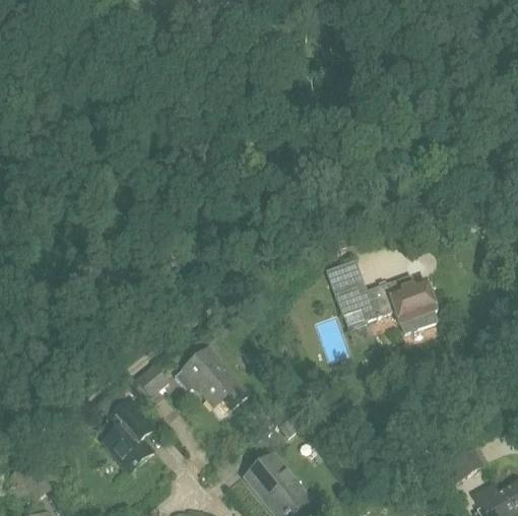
[(436,310),(425,279),(391,293),(388,284),(358,296),(354,288),(340,295),(337,285),(331,287),(341,316),(361,309),(365,321),(393,310),(398,324),(399,324),(403,333),(436,321),(433,312),(436,310)]
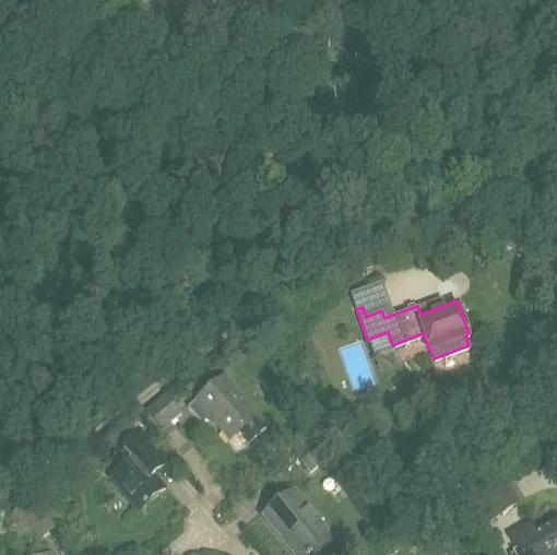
[(197,398),(197,399),(189,405),(203,423),(212,416),(230,439),(240,430),(248,439),(267,424),(225,374),(197,398)]
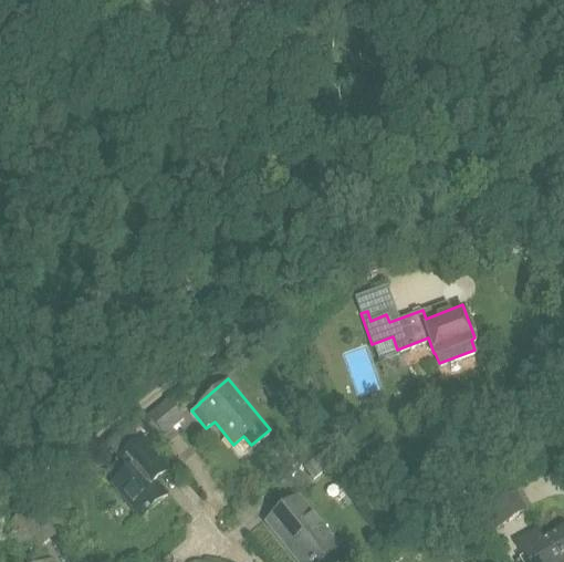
[(166,396),(146,413),(163,434),(166,432),(167,435),(175,428),(173,425),(184,416),(166,396)]
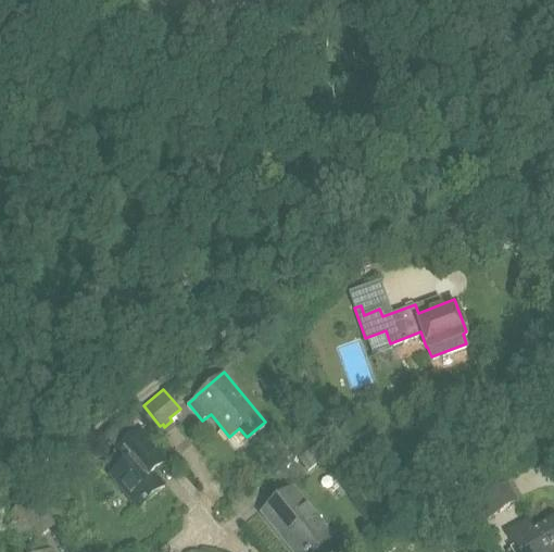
[(143,463),(155,451),(136,428),(110,451),(121,463),(108,474),(136,506),(162,485),(150,471),(143,463)]
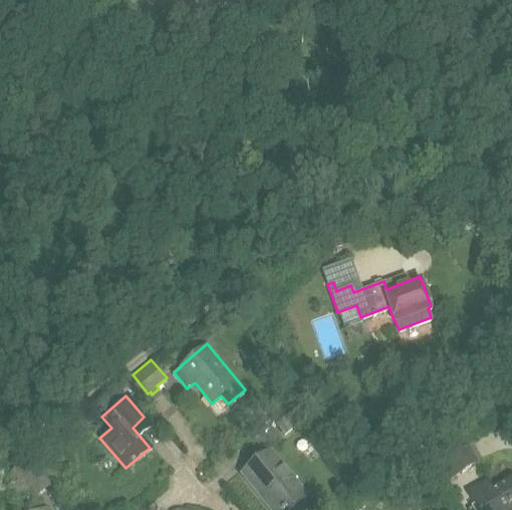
[(283,435),(295,425),(279,407),(268,416),(283,435)]
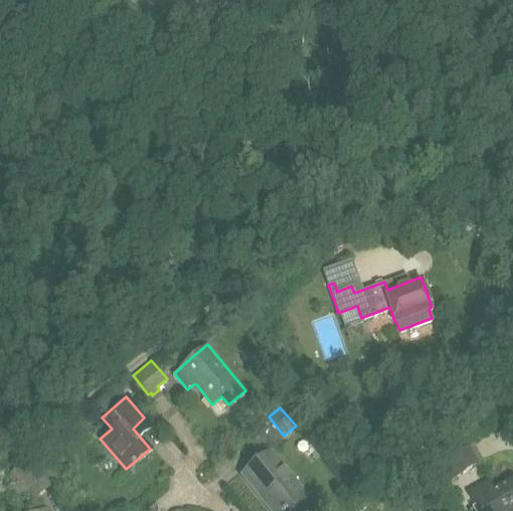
[(469,443),(442,457),(452,477),(479,461),(469,443)]
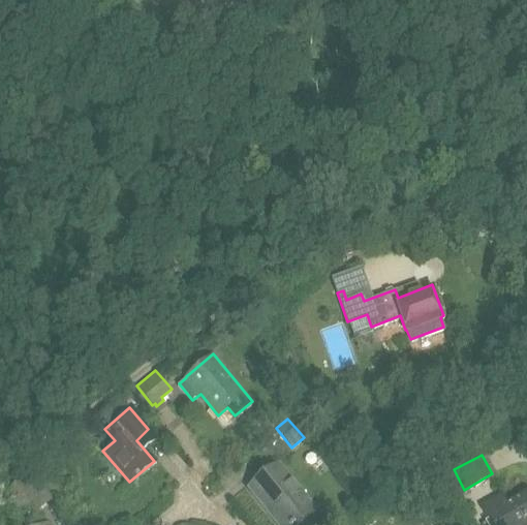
[(31,469),(26,473),(26,472),(1,492),(3,494),(0,496),(0,512),(10,503),(19,513),(42,494),(43,496),(49,492),(40,480),(51,471),(41,459),(30,467),(31,469)]
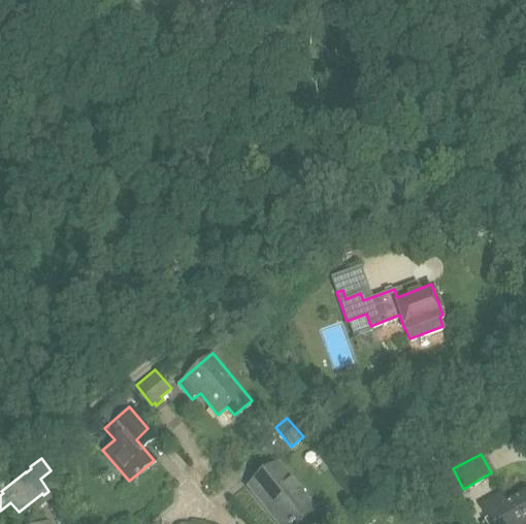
[(325,480),(334,475),(327,460),(318,465),(325,480)]
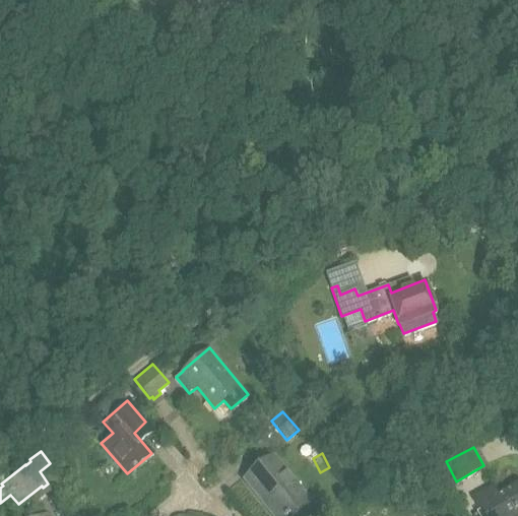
[(275,457),(246,481),(273,515),(286,515),(309,499),(275,457)]
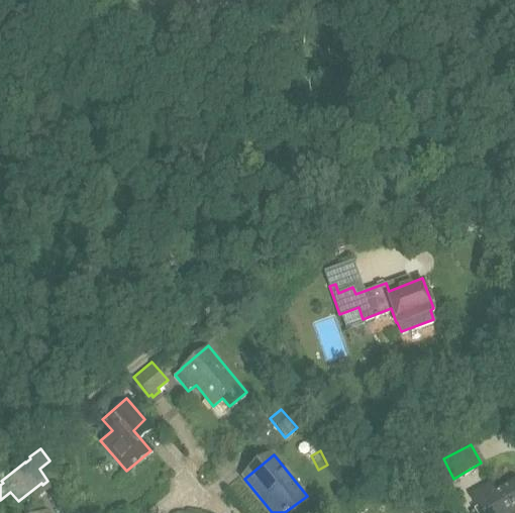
[(107,473),(120,483),(128,474),(115,463),(107,473)]
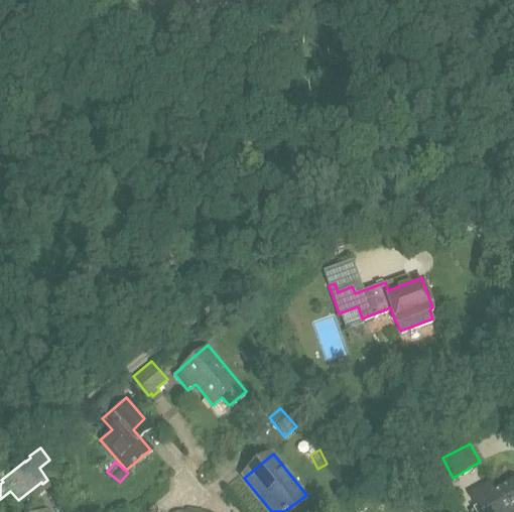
[(391,468),(380,477),(387,489),(400,481),(391,468)]
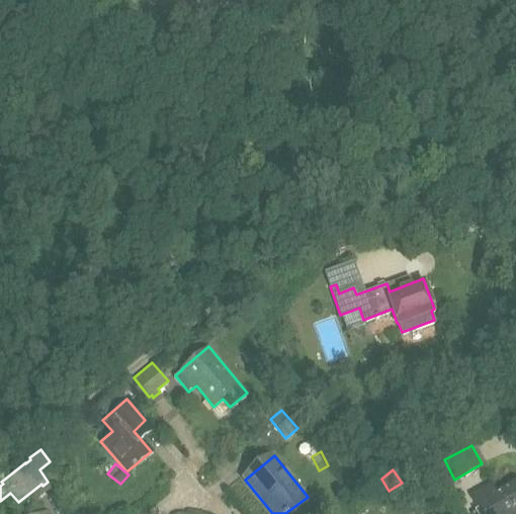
[(477,513),(515,513),(515,479),(496,491),(491,482),(470,493),(478,506),(474,508),(477,513)]
